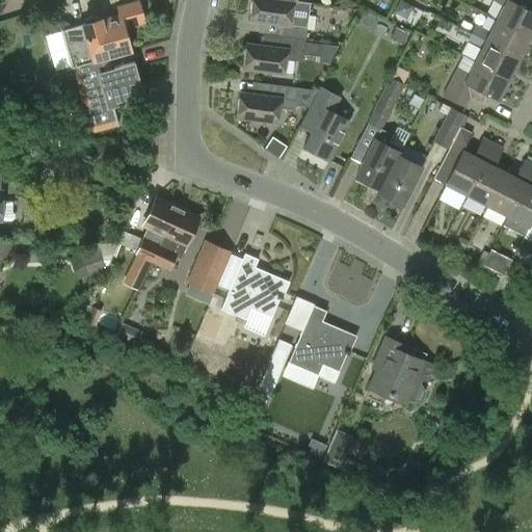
[(282,24),(281,35),(306,40),(307,26),(308,26),(311,2),(295,1),(294,1),(294,2),(275,0),(251,0),(249,21),(249,22),(250,20),(282,24)]
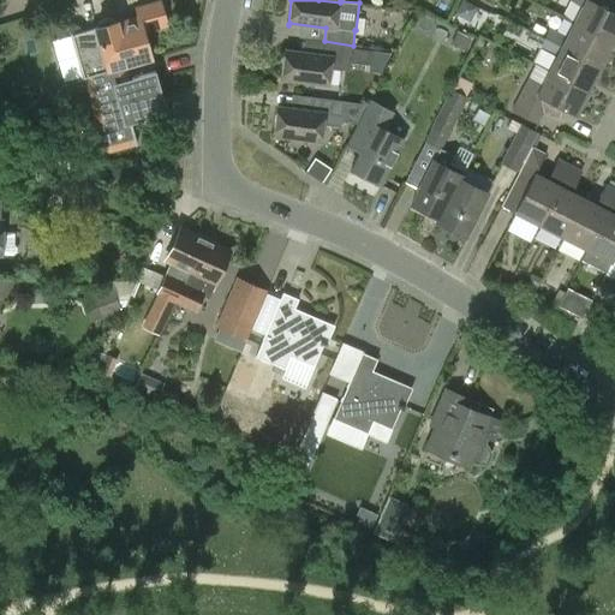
[(595,0),(578,0),(584,4),(583,7),(574,23),(613,43),(614,39),(614,12),(593,3),(595,0)]
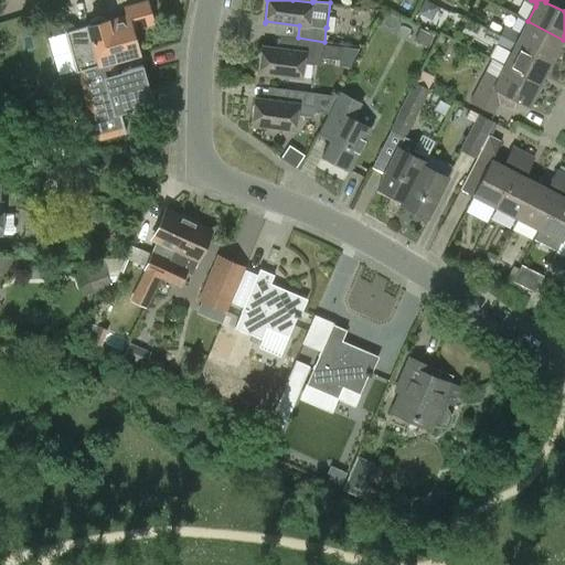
[(147,98),(139,68),(142,67),(142,66),(120,72),(121,76),(117,77),(113,62),(138,54),(131,30),(153,23),(147,1),(124,8),(127,20),(108,25),(107,20),(106,21),(102,18),(91,20),(91,21),(88,25),(87,25),(88,30),(71,35),(80,70),(75,71),(75,72),(77,71),(88,110),(78,113),(87,142),(125,132),(119,114),(127,112),(127,109),(125,105),(147,98)]
